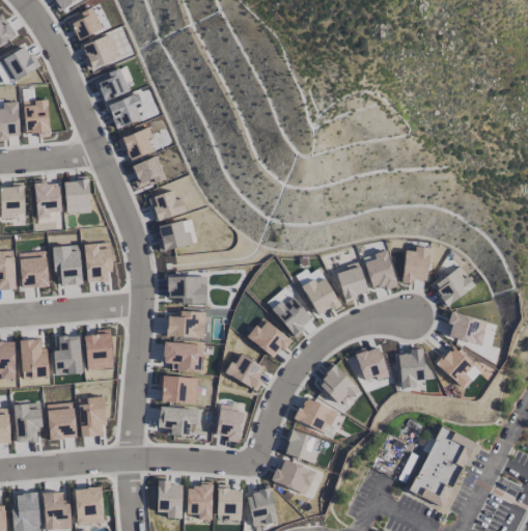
[(166,178),(157,152),(156,152),(146,127),(121,136),(141,188),(166,178)]
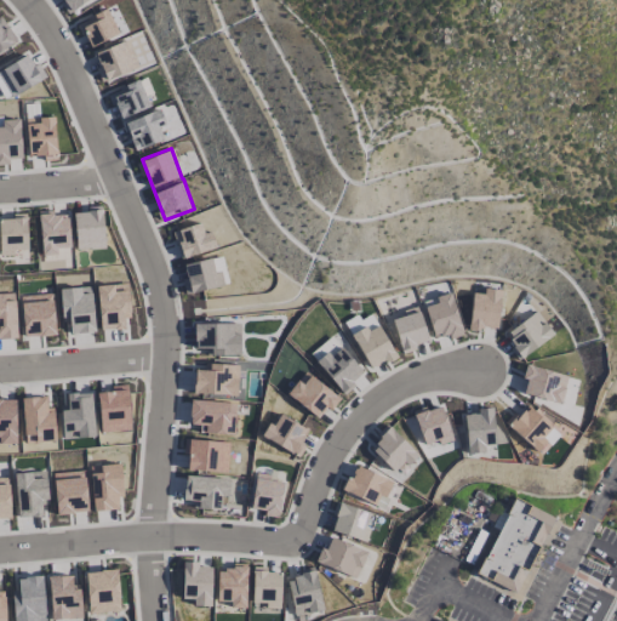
[(474,292),(472,329),(501,330),(502,290),(486,289),(486,294),(474,292)]
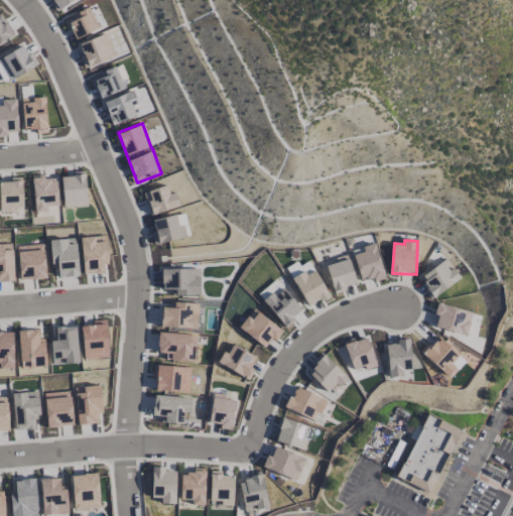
[(362,282),(385,278),(378,243),(364,246),(365,252),(356,254),(362,282)]
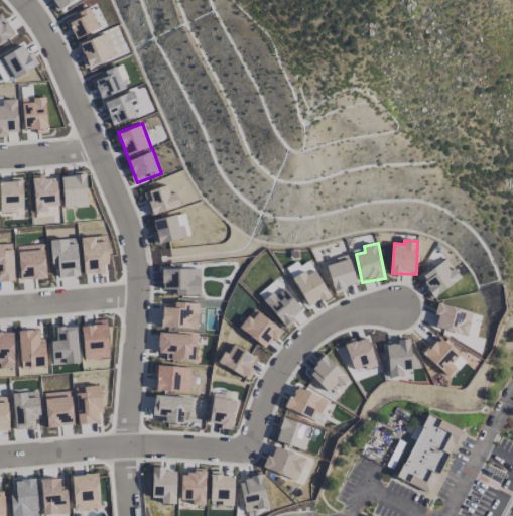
[(359,283),(349,254),(338,258),(339,262),(328,266),(336,290),(359,283)]
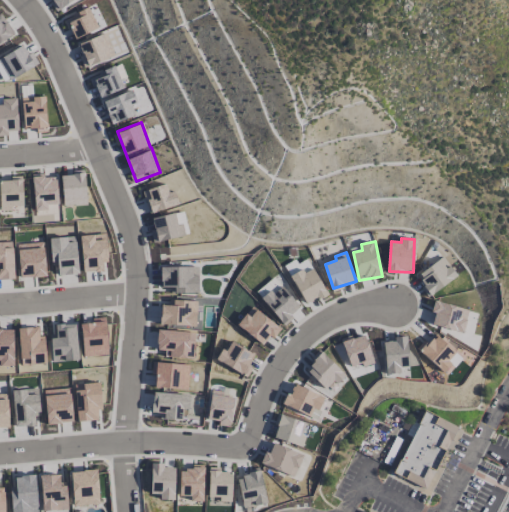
[(431,296),(458,275),(444,256),(417,277),(431,296)]
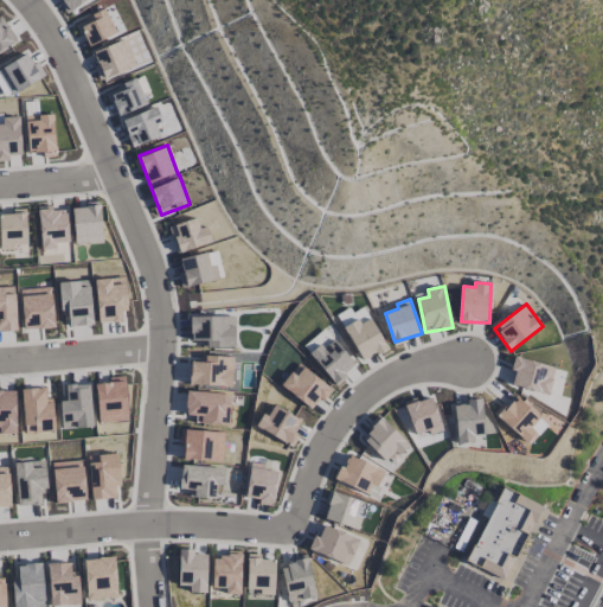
[(192,317),(192,342),(204,342),(205,347),(237,347),(236,315),(192,317)]
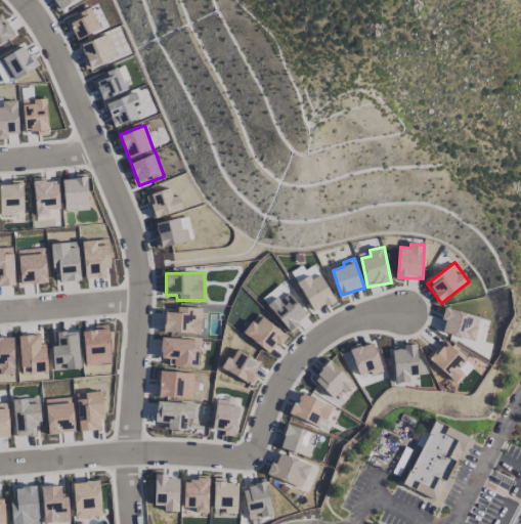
[(336,301),(321,274),(313,278),(311,275),(299,281),(315,311),(336,301)]
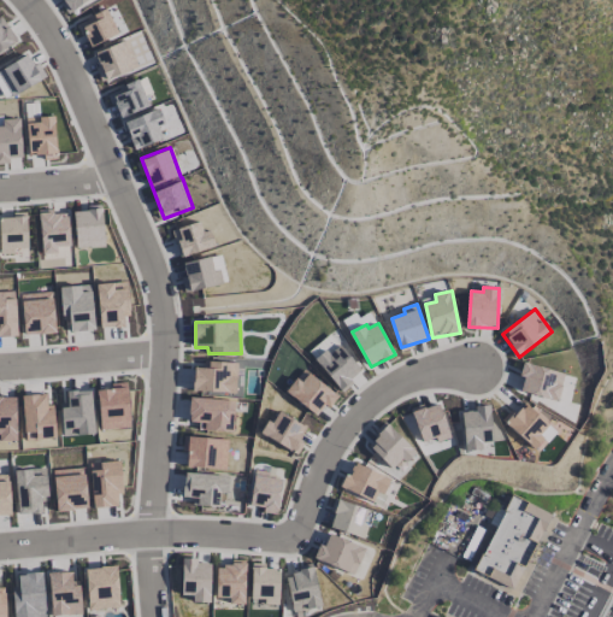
[(328,351),(317,358),(343,393),(355,383),(352,380),(363,371),(342,345),(330,354),(328,351)]
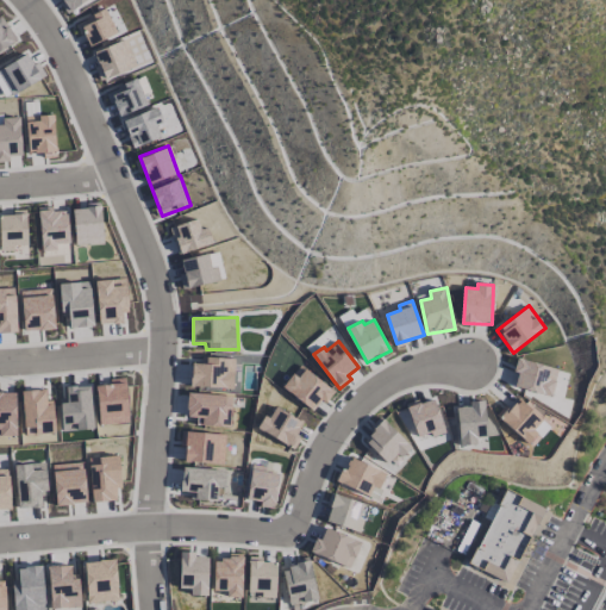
[(204,363),(193,363),(192,386),(235,387),(236,359),(204,358),(204,363)]
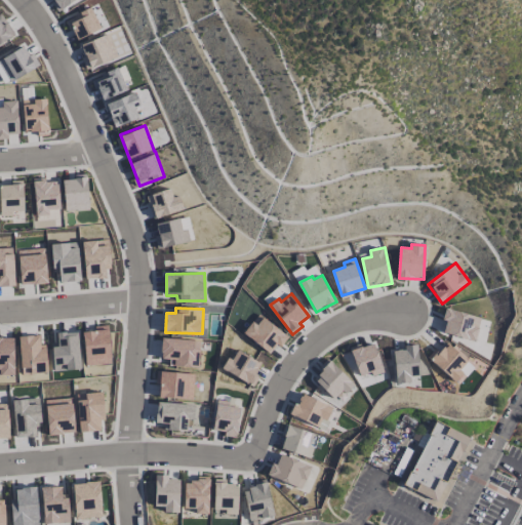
[(447,320),(444,332),(476,341),(483,318),(447,308),(444,319),(447,320)]
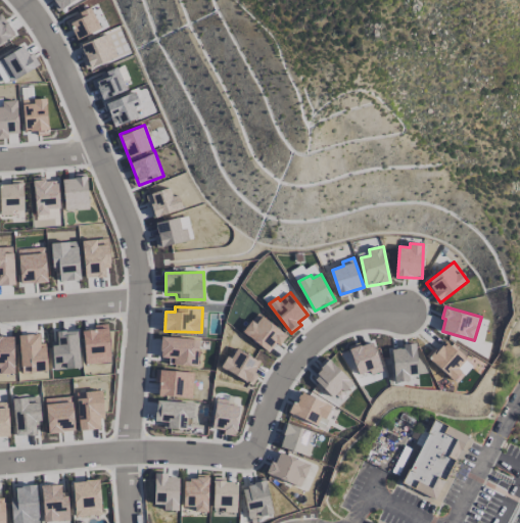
[(277,342),(281,345),(288,335),(258,313),(243,332),(270,351),(277,342)]
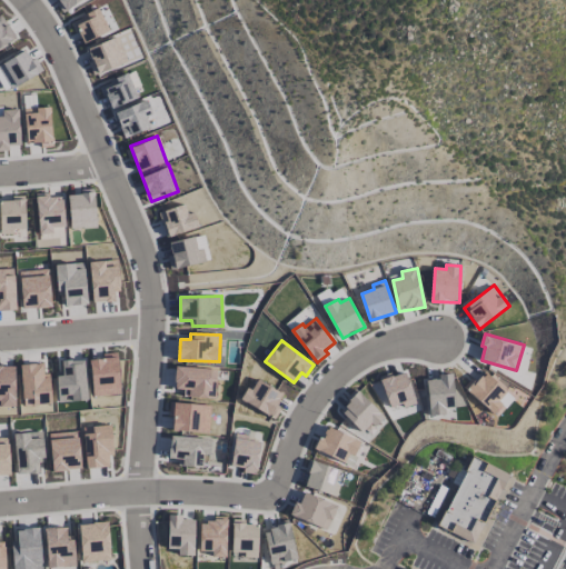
[(218,368),(177,367),(176,389),(186,390),(186,397),(217,398),(218,368)]
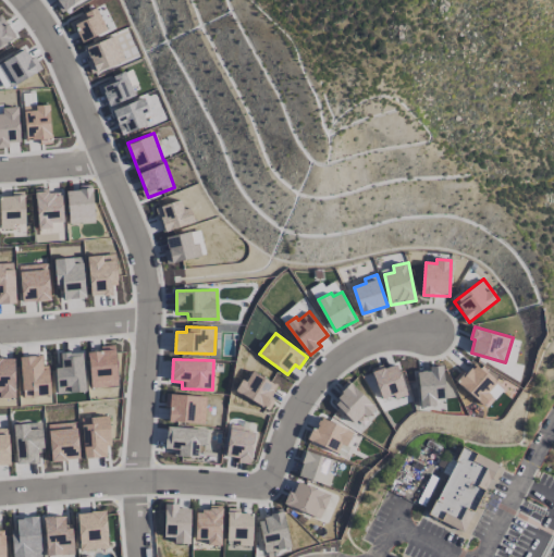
[(497,383),(475,362),(457,381),(484,405),(493,395),(490,392),(497,383)]
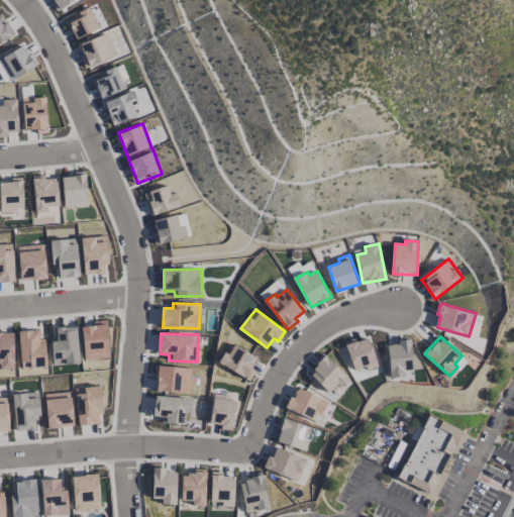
[(355,372),(378,365),(370,338),(357,341),(356,339),(346,342),(355,372)]
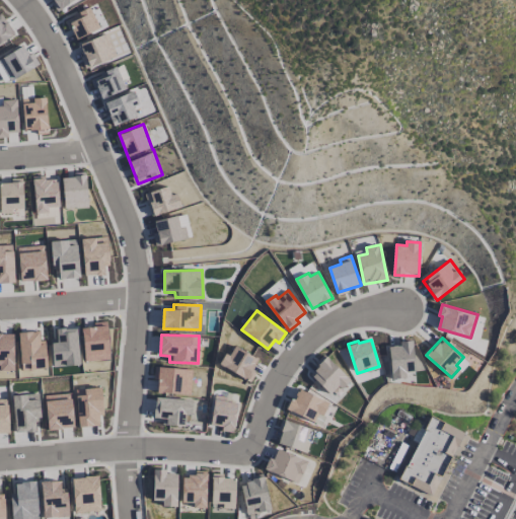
[(390,347),(392,379),(409,378),(409,371),(416,371),(415,341),(400,342),(400,347),(390,347)]
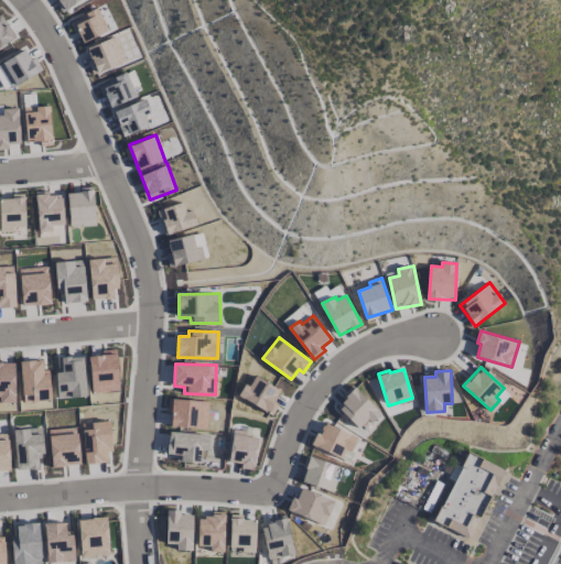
[(239,396),(270,413),(283,391),(257,376),(250,387),(247,383),(239,396)]
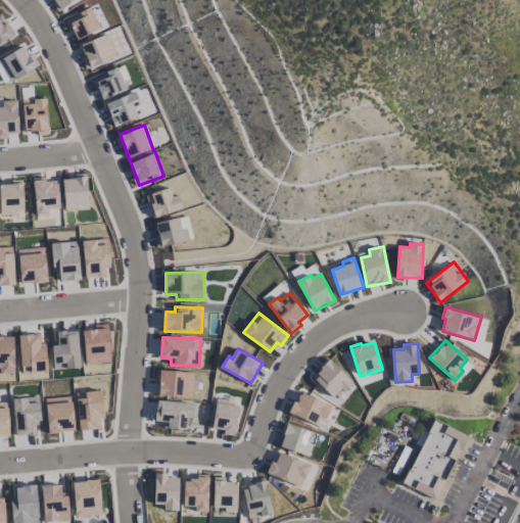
[(355,384),(329,358),(320,366),(323,369),(314,378),(333,398),(342,390),(344,393),(355,384)]
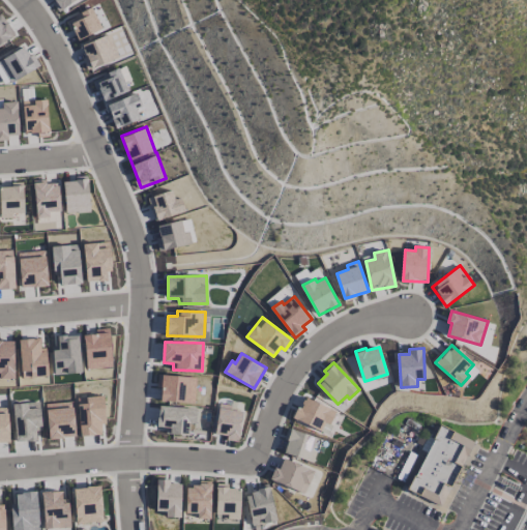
[(197,403),(197,377),(159,376),(159,389),(163,389),(162,402),(197,403)]
